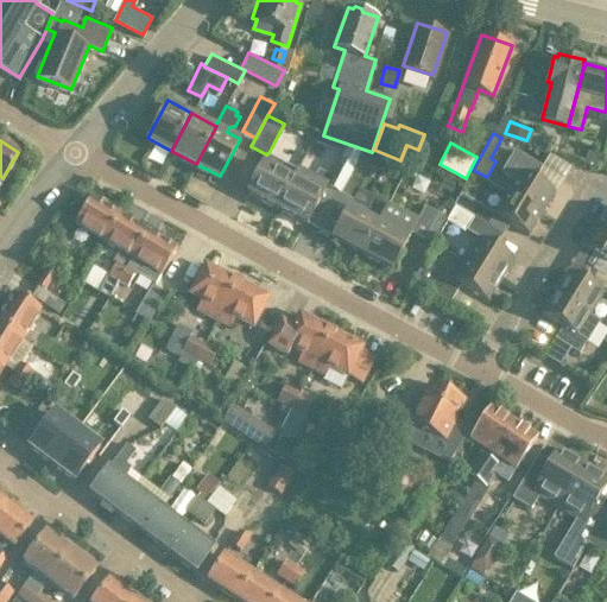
[(277,207),(307,222),(315,208),(328,214),(360,152),(346,146),(332,175),(318,169),(314,177),(297,169),(277,207)]
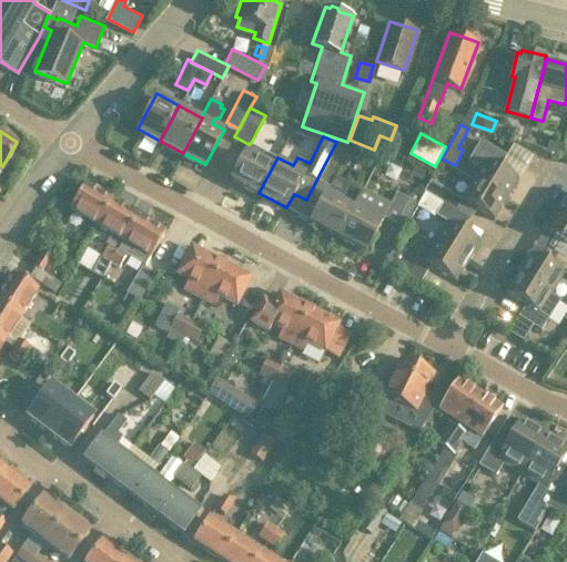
[(481,166),(475,177),(507,197),(519,177),(499,165),(507,153),(482,138),(468,159),(481,166)]
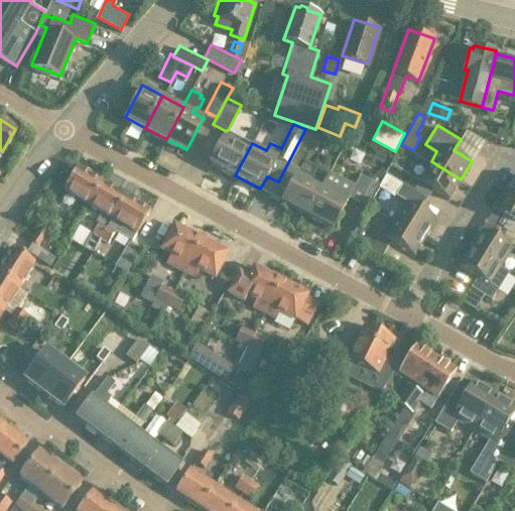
[(289,187),(282,200),(307,213),(324,181),(313,175),(318,165),(304,158),(317,133),(305,129),(278,181),(289,187)]
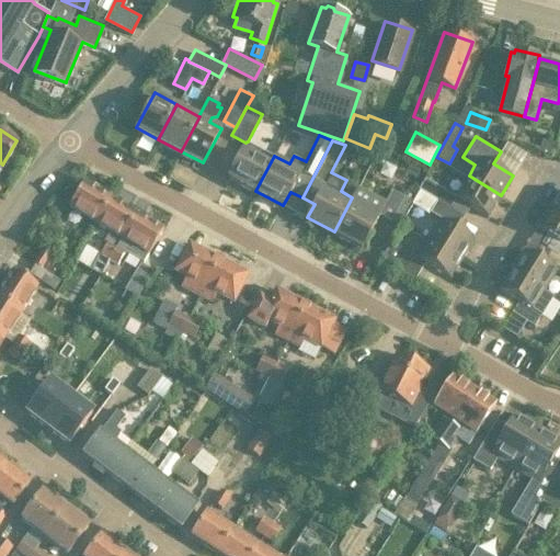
[(228,177),(255,191),(274,156),(248,142),(247,142),(246,143),(228,177)]
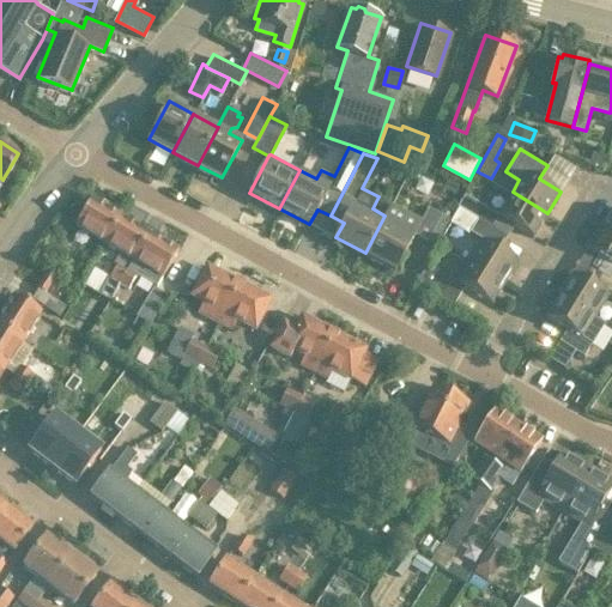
[(466,193),(459,205),(478,217),(477,219),(507,237),(515,223),(534,234),(547,213),(513,192),(498,213),(466,193)]
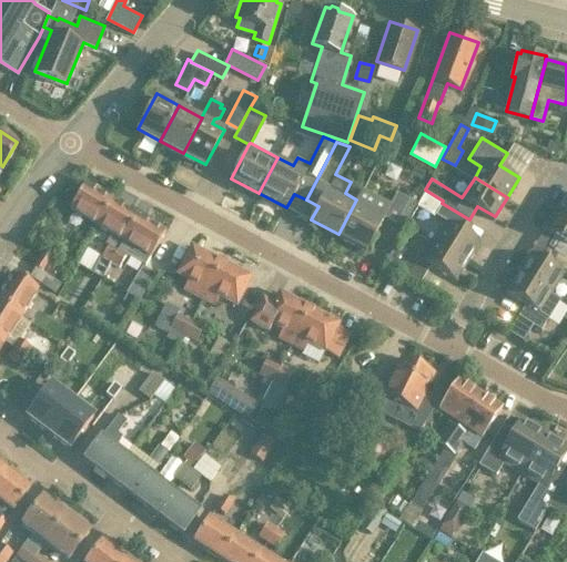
[(70,207),(97,224),(112,197),(85,182),(70,207)]
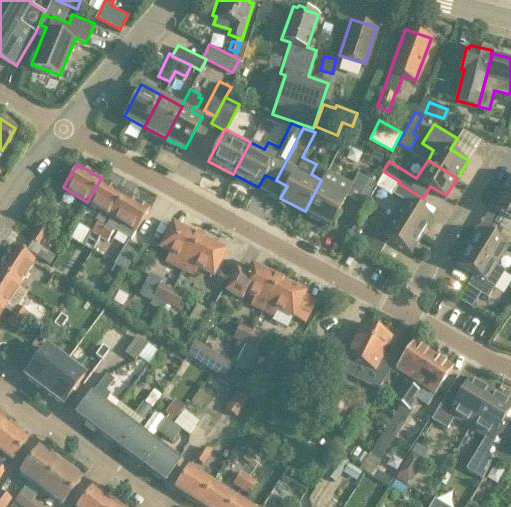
[(346,194),(357,200),(369,178),(358,172),(351,184),(326,171),(321,180),(305,211),(330,224),(346,194)]
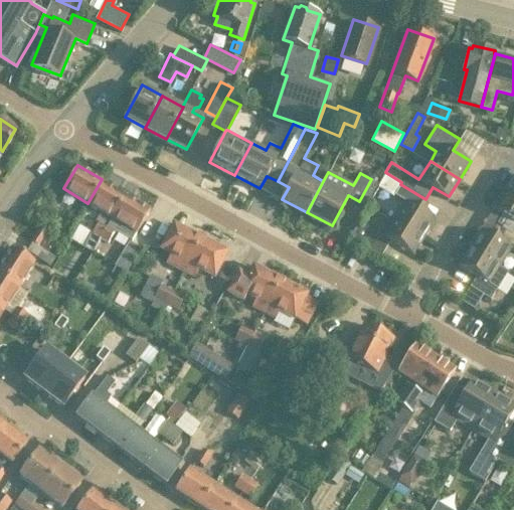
[(513,174),(505,189),(513,193),(513,174)]
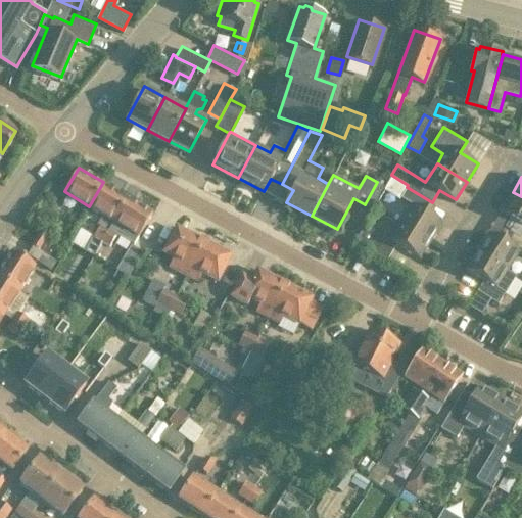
[(103,182),(89,206),(102,214),(113,221),(128,196),(103,182)]
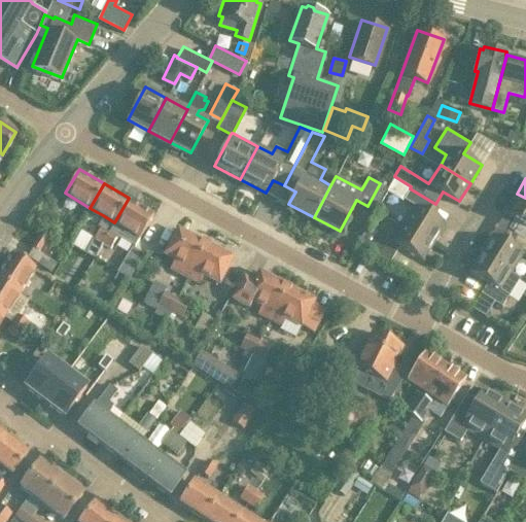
[(416,205),(405,222),(434,241),(446,222),(430,212),(435,204),(410,188),(405,198),(416,205)]
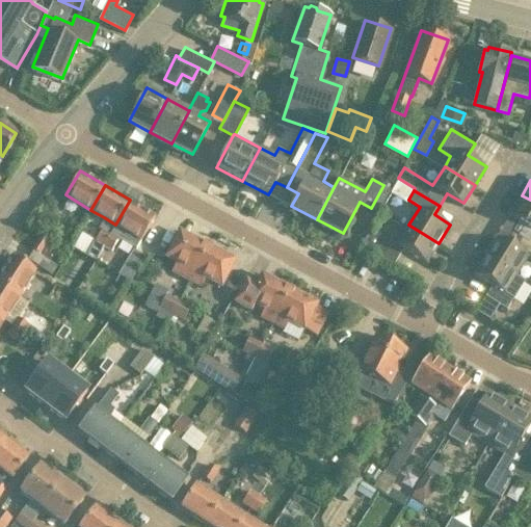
[(528,225),(522,236),(530,241),(530,200),(522,195),(510,214),(528,225)]
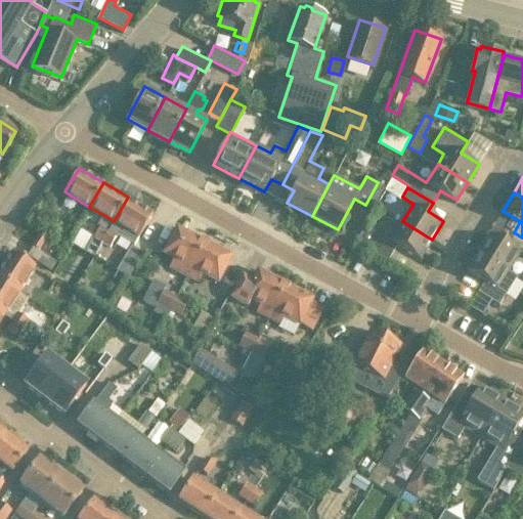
[(128,197),(114,221),(138,235),(153,212),(128,197)]
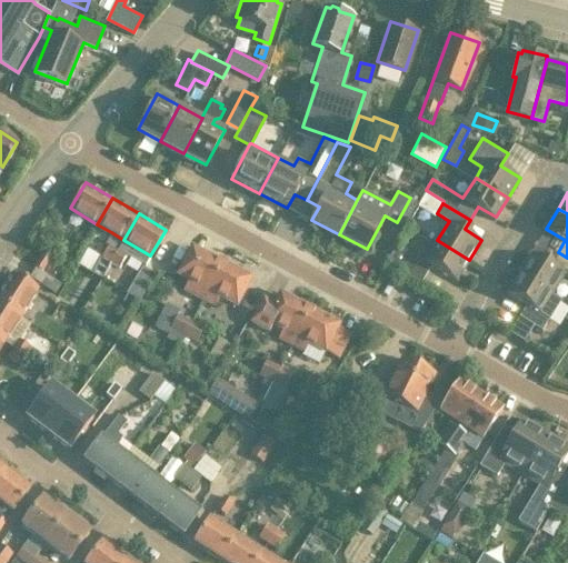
[(457,280),(469,260),(437,240),(425,260),(398,243),(387,261),(420,281),(431,263),(457,280)]
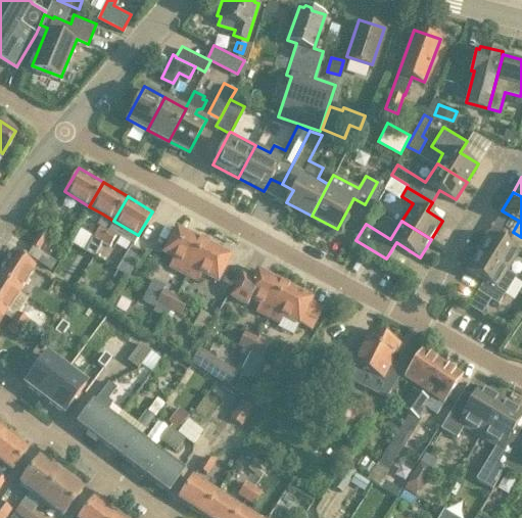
[(44,223),(38,232),(47,238),(52,229),(44,223)]
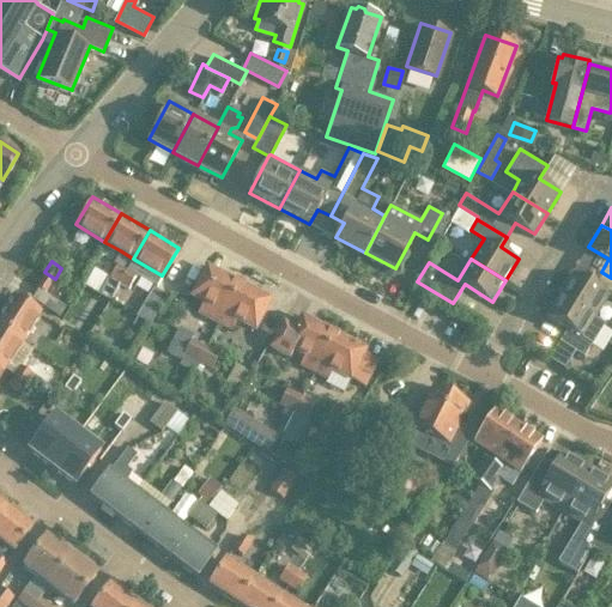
[(102,291),(110,296),(126,271),(116,265),(102,291)]
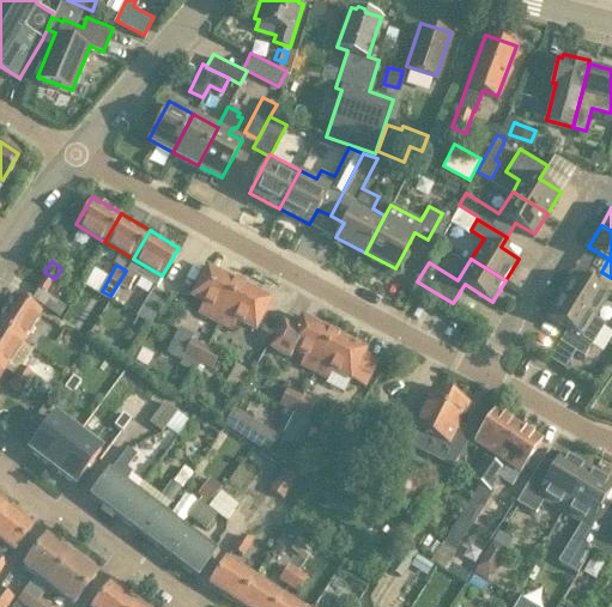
[(199,309),(218,320),(238,280),(207,265),(191,296),(204,302),(199,309)]
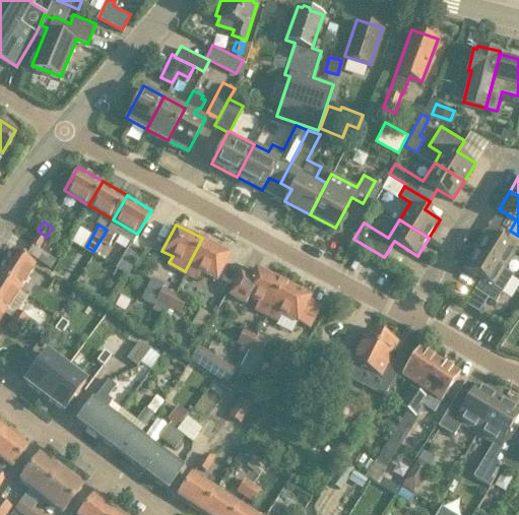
[(107,230),(93,251),(102,256),(115,234),(107,230)]
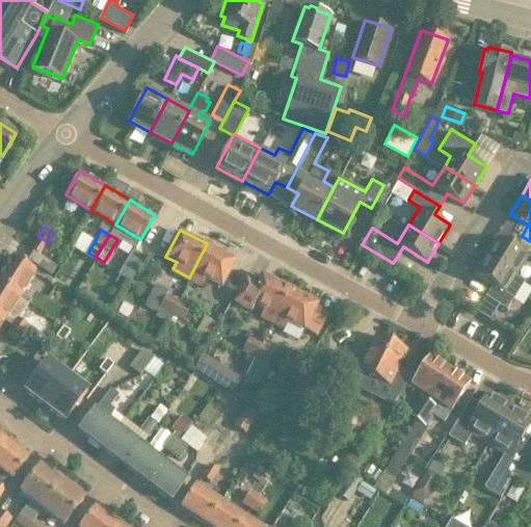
[(497,235),(485,255),(516,274),(528,255),(530,256),(530,241),(522,236),(515,246),(497,235)]
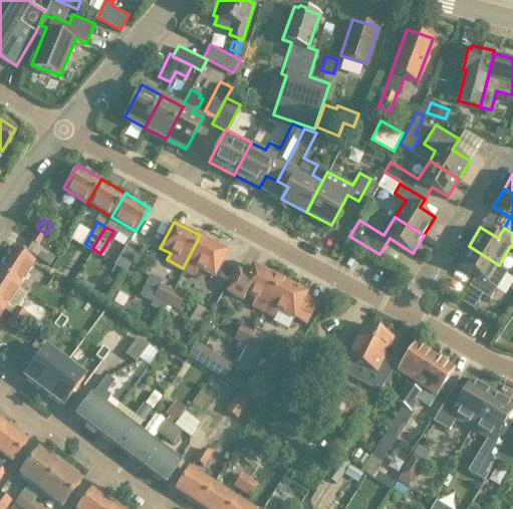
[(46,234),(37,228),(31,238),(25,248),(50,262),(55,254),(39,245),(44,236),(46,234)]
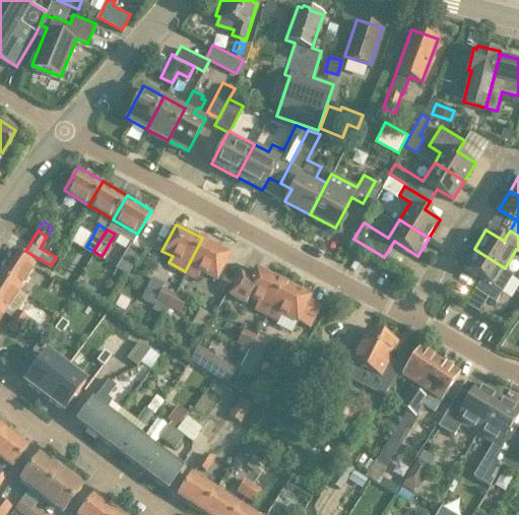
[(230,252),(202,238),(185,271),(197,277),(201,269),(216,277),(230,252)]
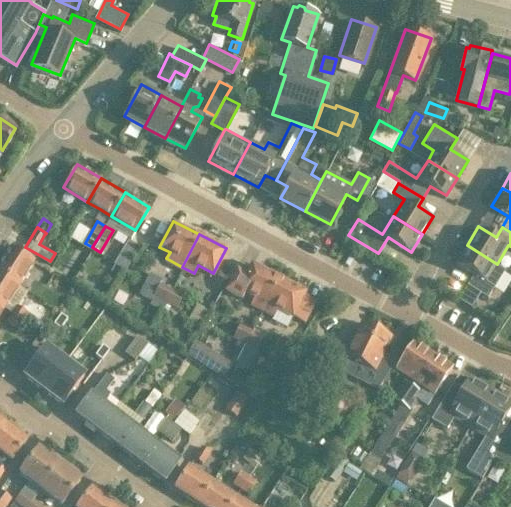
[(122,250),(132,257),(139,245),(129,238),(122,250)]
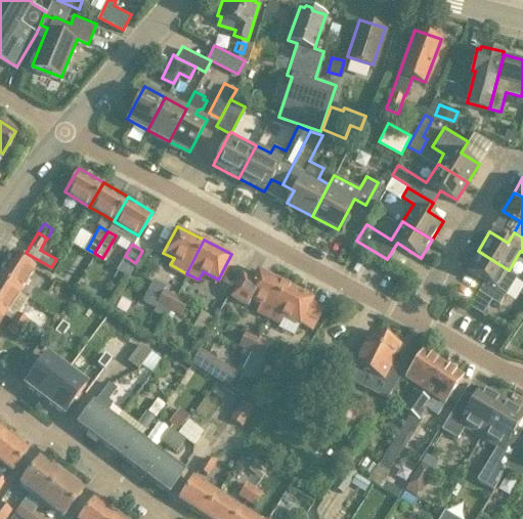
[(12,251),(0,269),(0,276),(19,289),(35,265),(12,251)]
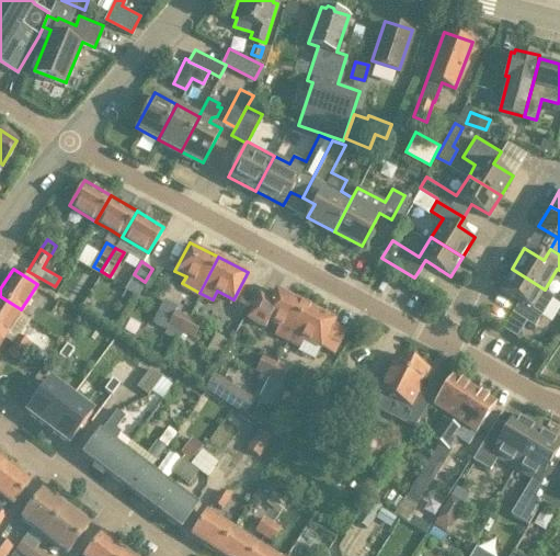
[(555,295),(545,290),(512,269),(500,287),(520,298),(502,326),(517,335),(527,319),(535,324),(541,314),(543,314),(555,295)]
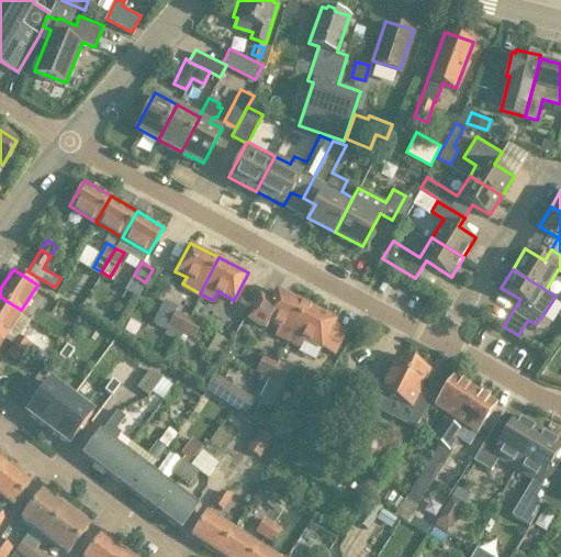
[(276,332),(288,338),(305,303),(277,288),(271,300),(260,294),(249,316),(266,325),(269,319),(280,324),(276,332)]
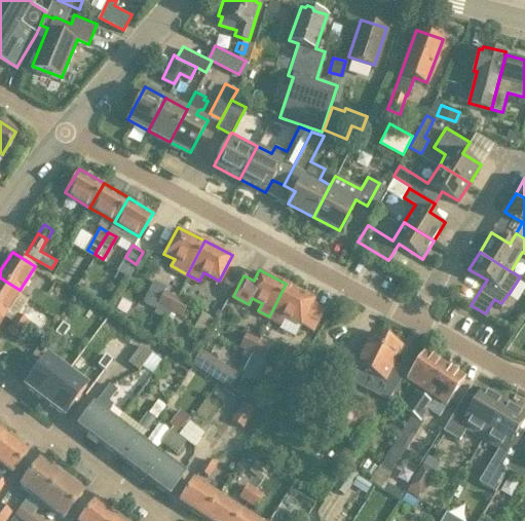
[(0,311),(4,314),(13,320),(12,320),(24,327),(28,320),(19,313),(29,298),(19,292),(20,290),(0,277),(0,311)]
